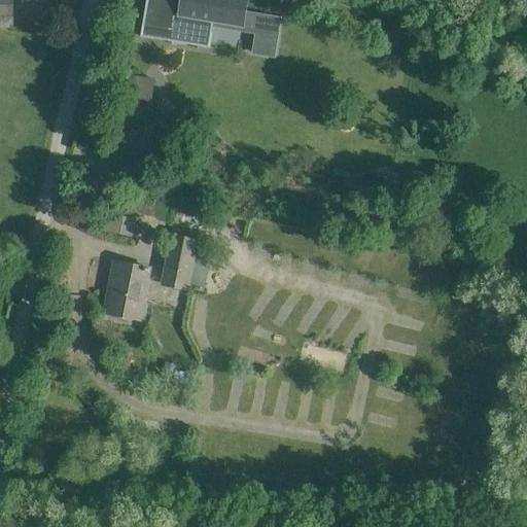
[(0,0),(0,25),(13,26),(13,0),(0,0)]
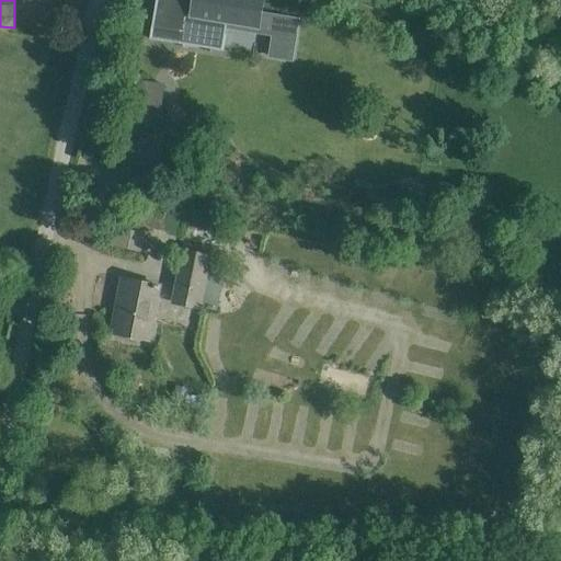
[(156,0),(150,39),(224,52),(224,50),(227,29),(258,34),(272,36),(271,44),(268,56),(279,58),(293,60),(297,31),(299,18),(274,14),(268,13),(261,12),(263,2),(262,0),(156,0)]
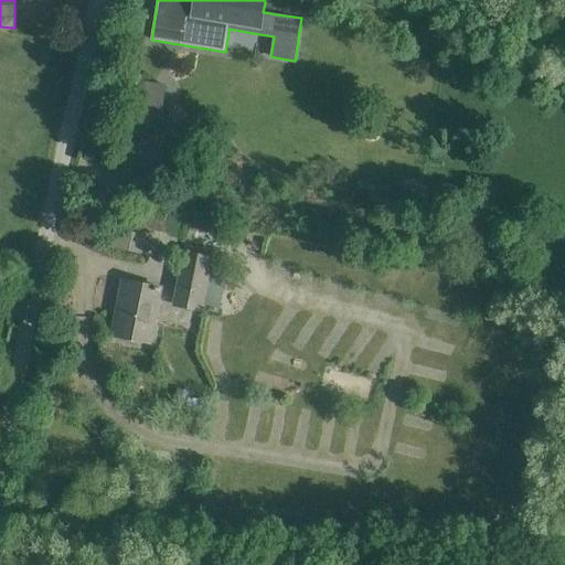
[(155,95),(134,89),(124,131),(144,137),(155,95)]
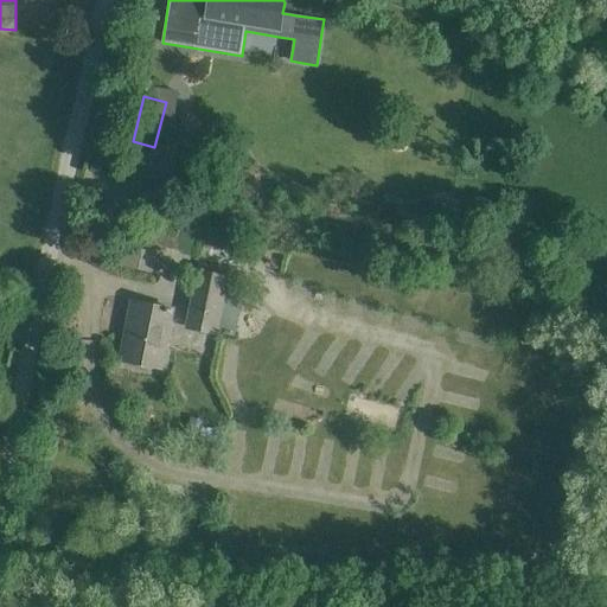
[(122,244),(119,266),(153,269),(155,249),(122,244)]
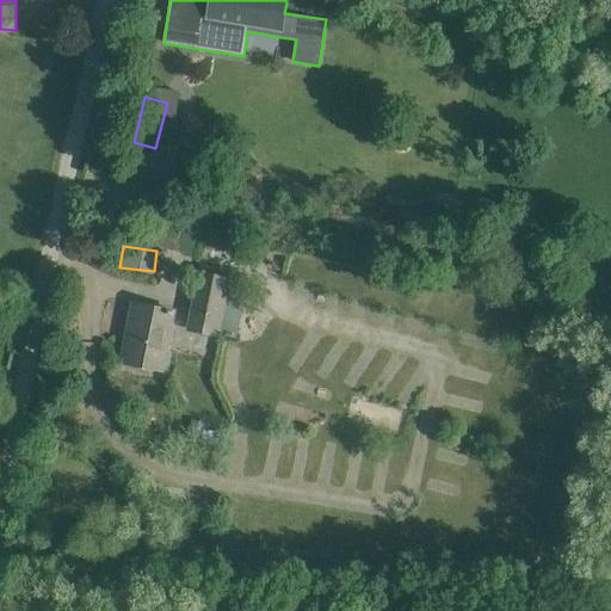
[(187,331),(220,337),(230,277),(198,272),(187,331)]
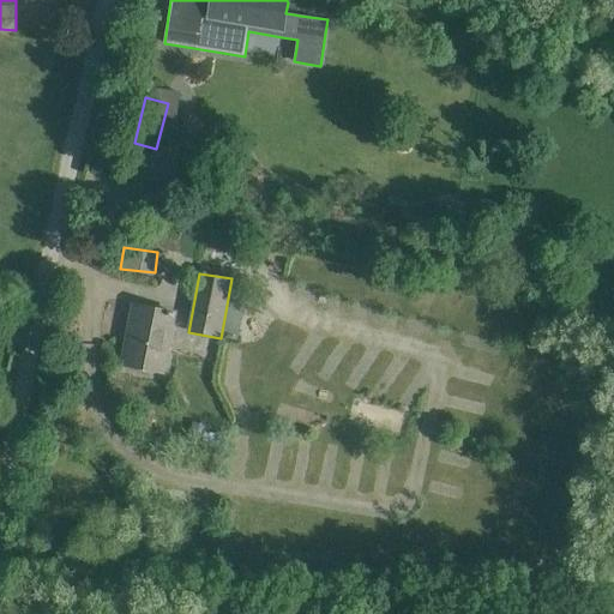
[(163,372),(175,313),(134,305),(124,363),(163,372)]
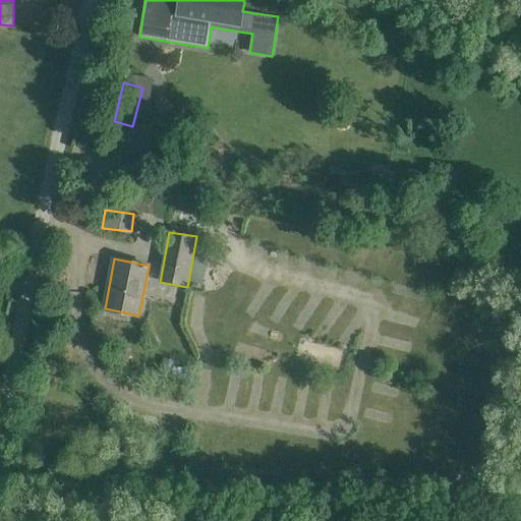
[(175,365),(172,378),(182,380),(190,381),(192,370),(175,365)]
